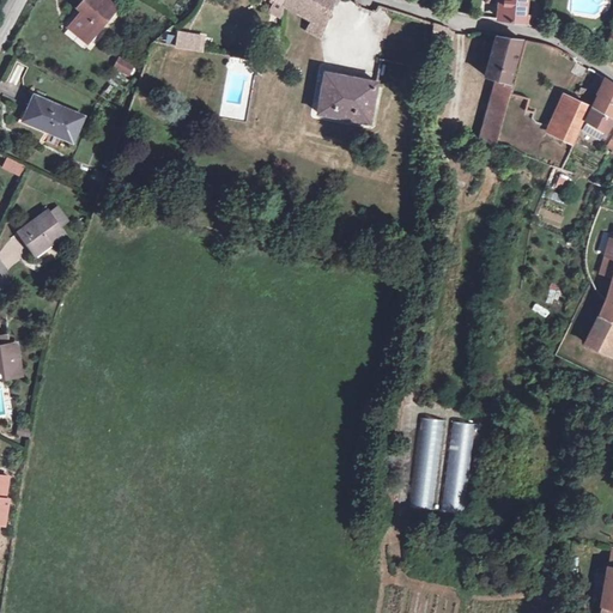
[(67,28),(86,42),(113,8),(101,0),(80,0),(79,2),(84,6),(67,28)]
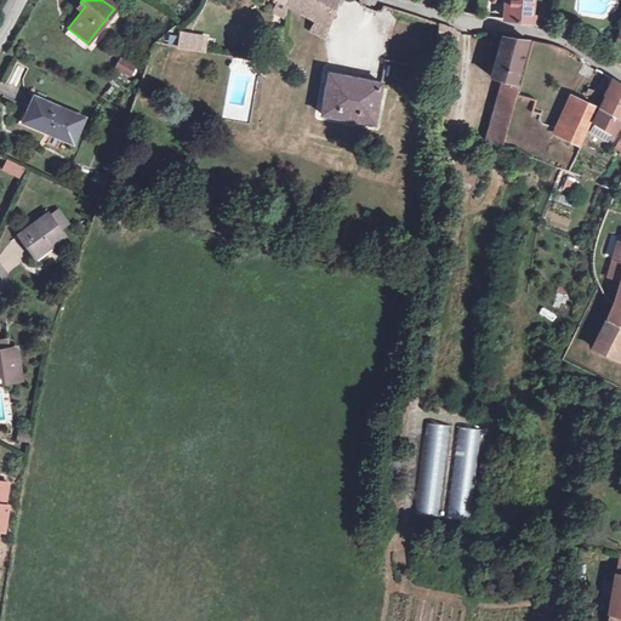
[(285,3),(281,0),(274,0),(274,6),(283,11),(285,3)]
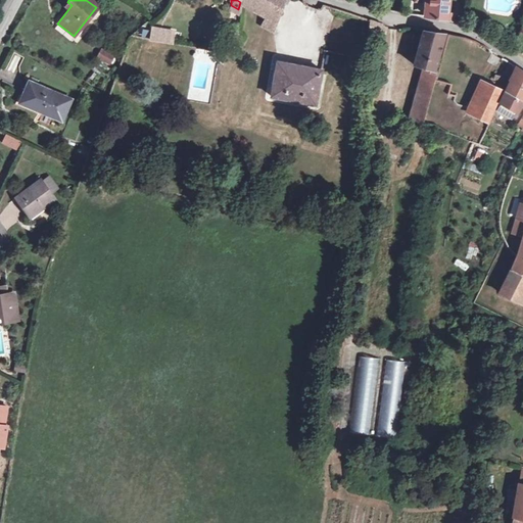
[(241,0),(240,2),(266,16),(273,20),(279,0),(241,0)]
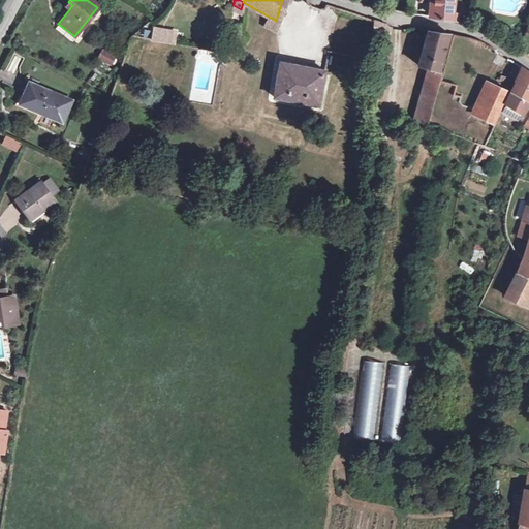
[(449,10),(450,0),(429,0),(428,14),(430,14),(439,18),(455,23),(456,11),(449,10)]
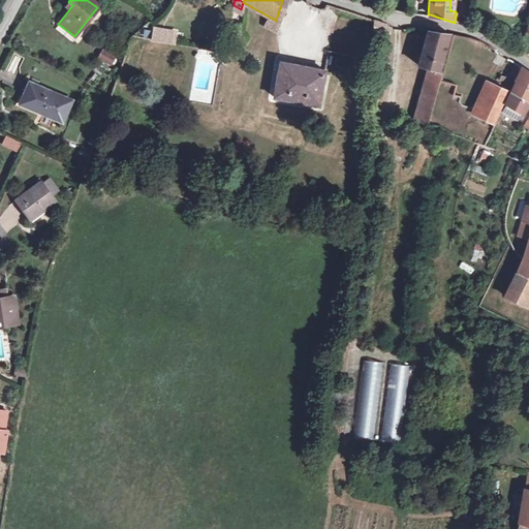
[(366,16),(365,27),(383,33),(385,23),(366,16)]
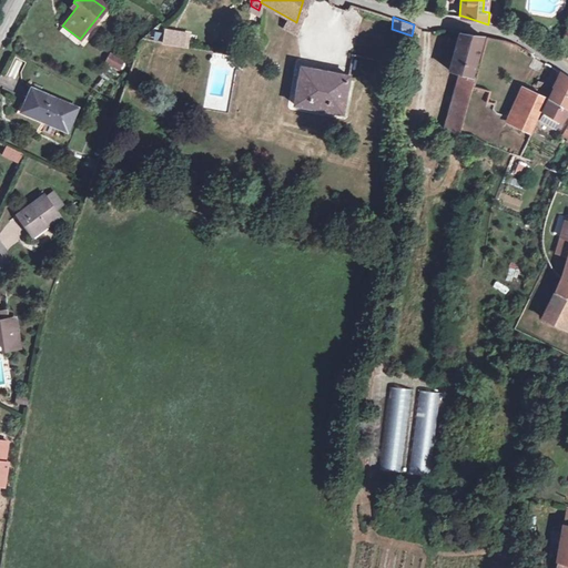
[(296,22),(288,18),(283,26),(293,31),(296,22)]
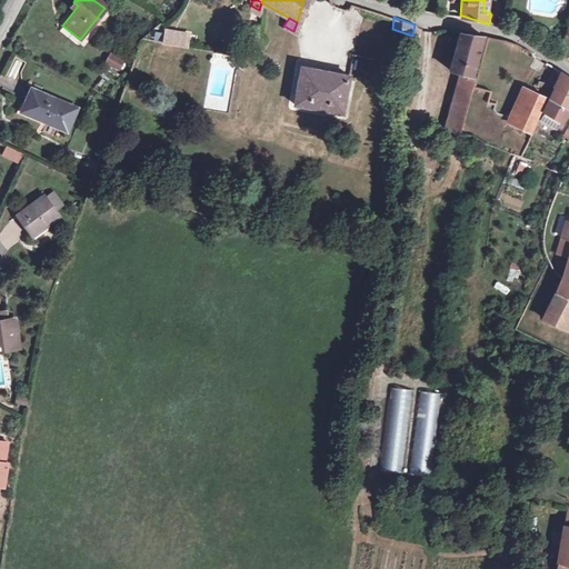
[(148,36),(176,40),(179,29),(155,23),(148,36)]
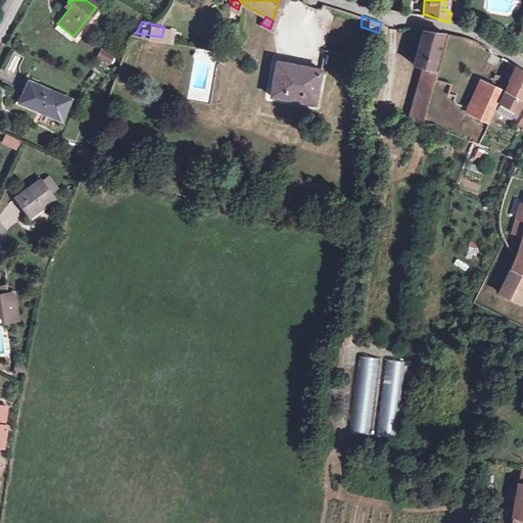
[(443,35),(425,33),(419,66),(424,68),(406,127),(421,129),(424,119),(438,72),(435,70),(443,35)]
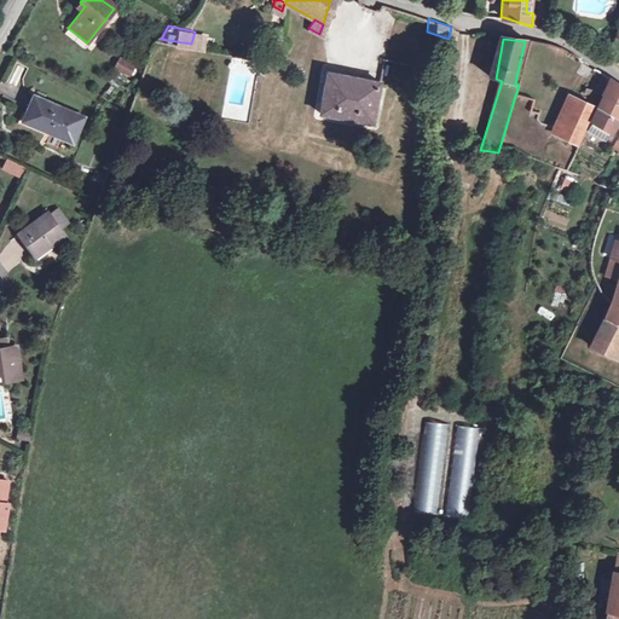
[(496,79),(503,39),(497,39),(490,76),(496,79)]
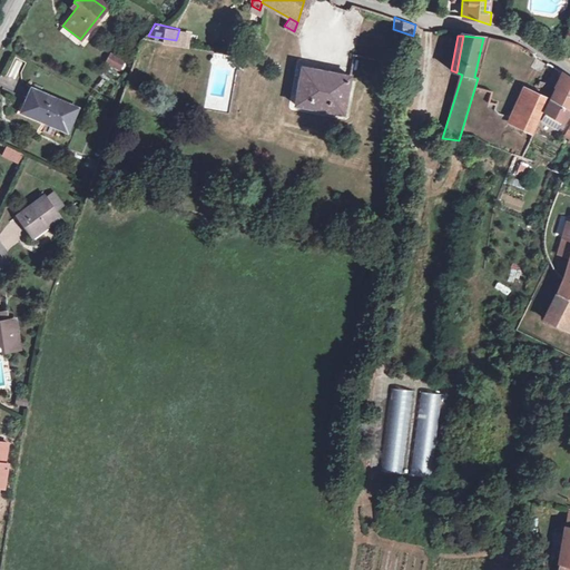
[(123,61),(109,55),(105,64),(119,70),(123,61)]
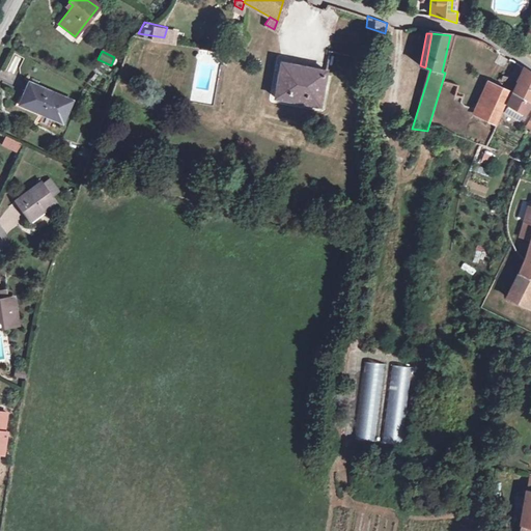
[(16,74),(22,57),(16,54),(8,71),(16,74)]
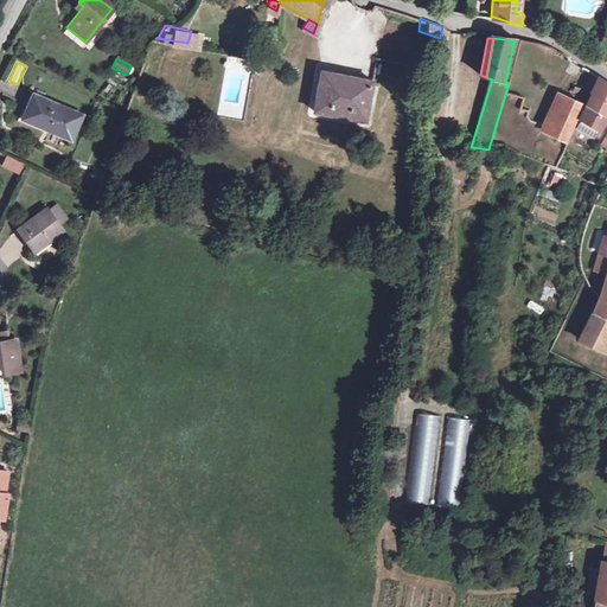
[(372,102),(375,81),(320,71),(317,110),(372,120),(372,102)]
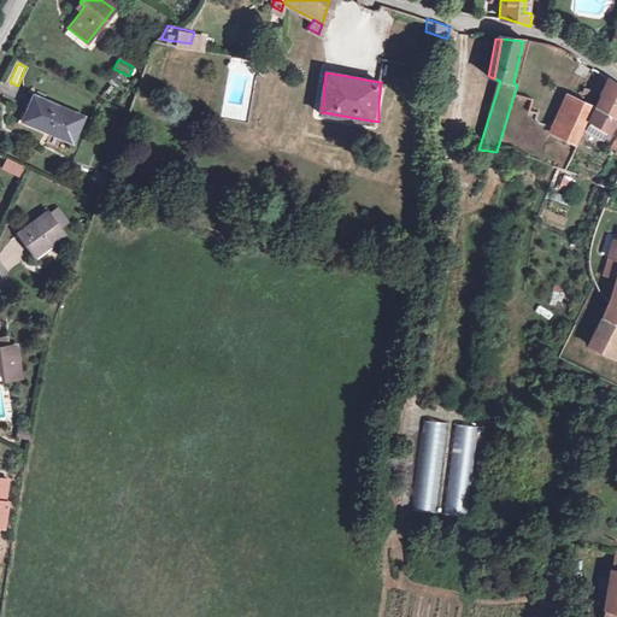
[(616,84),(607,78),(599,99),(616,107),(616,84)]
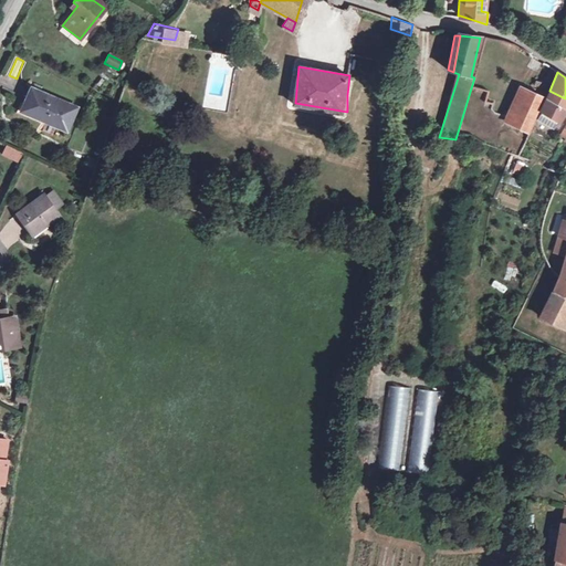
[(33,87),(27,101),(23,111),(41,118),(51,123),(66,129),(76,105),(33,87)]
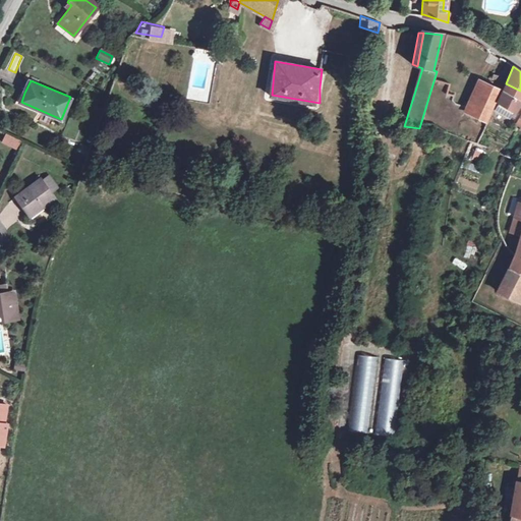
[(520,103),(520,91),(506,83),(497,104),(500,105),(515,112),(517,113),(520,103)]
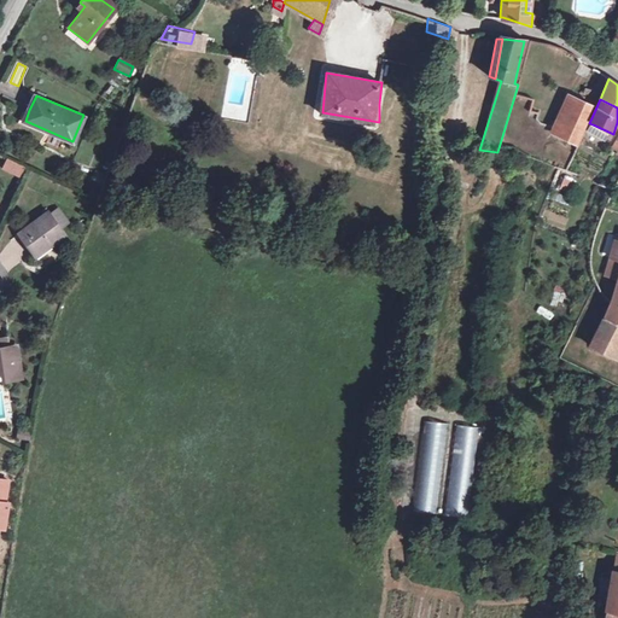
[(554,141),(572,149),(586,122),(590,110),(571,101),(554,141)]
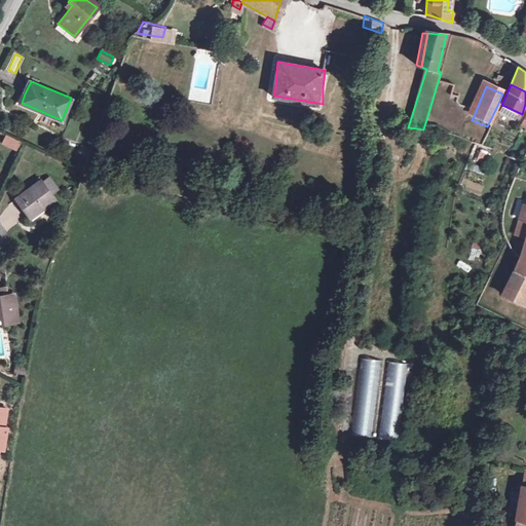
[(520,113),(504,106),(500,114),(516,121),(520,113)]
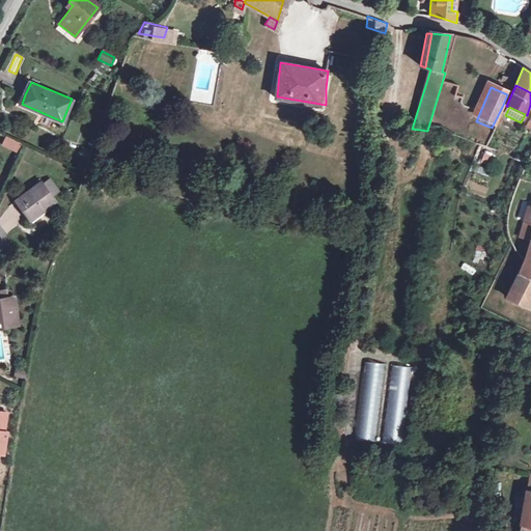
[(48,115),(38,111),(35,118),(45,122),(48,115)]
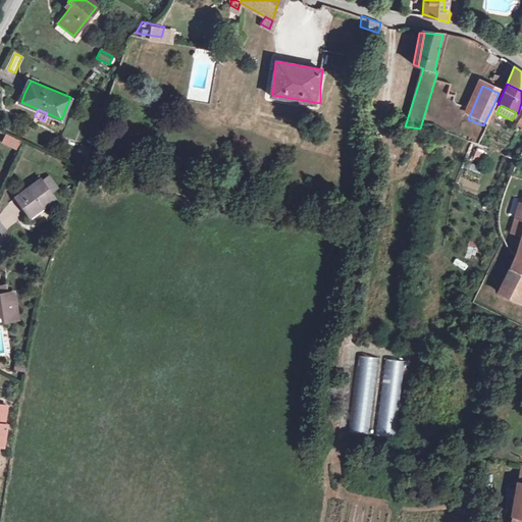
[(6,133),(1,143),(17,151),(22,142),(6,133)]
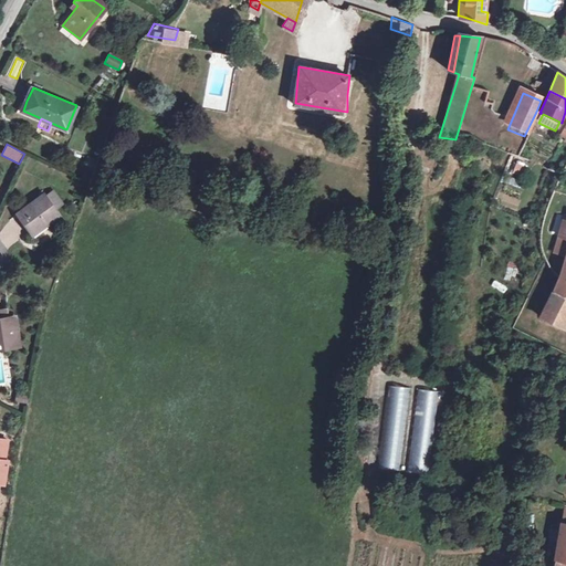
[(81,179),(90,182),(98,160),(90,157),(81,179)]
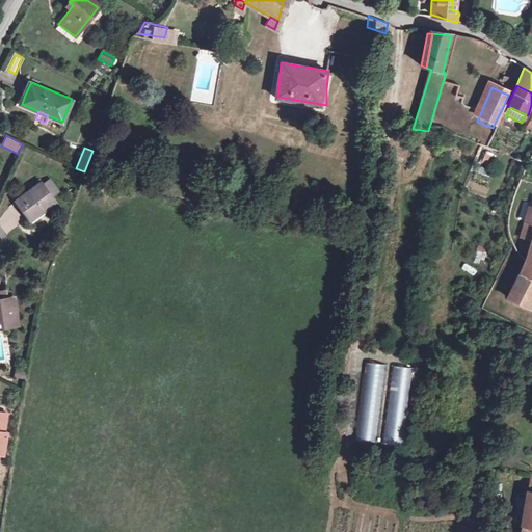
[(495,164),(491,152),(480,155),(483,167),(495,164)]
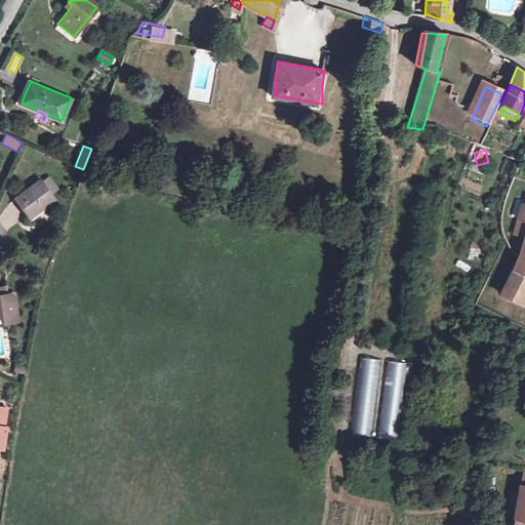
[(41,204),(44,207),(56,198),(51,192),(58,187),(50,176),(43,182),(41,178),(17,197),(30,213),(41,204)]
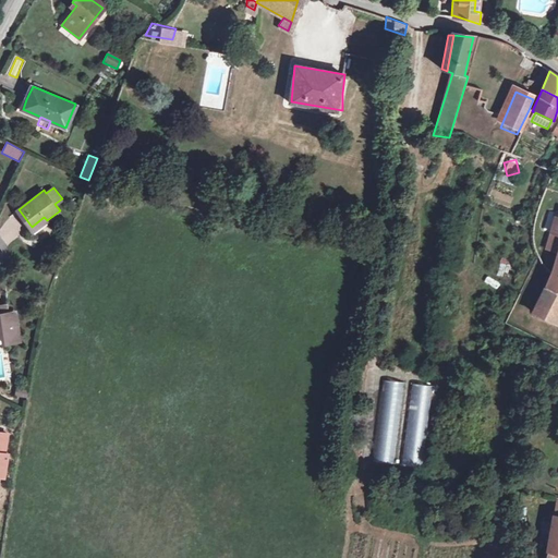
[(44,217),(32,227),(37,233),(49,223),(47,220),(44,217)]
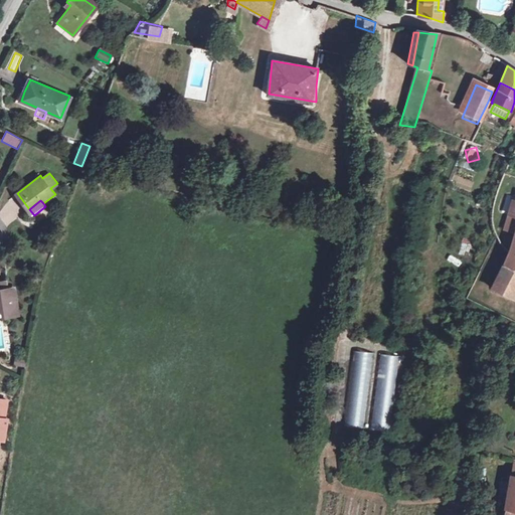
[(514,203),(509,201),(503,216),(506,217),(499,235),(511,240),(497,271),(514,277),(514,203)]
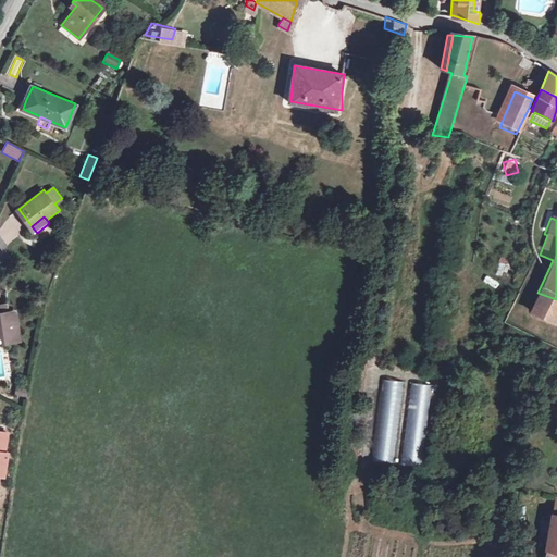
[(533,302),(556,311),(556,299),(537,293),(533,302)]
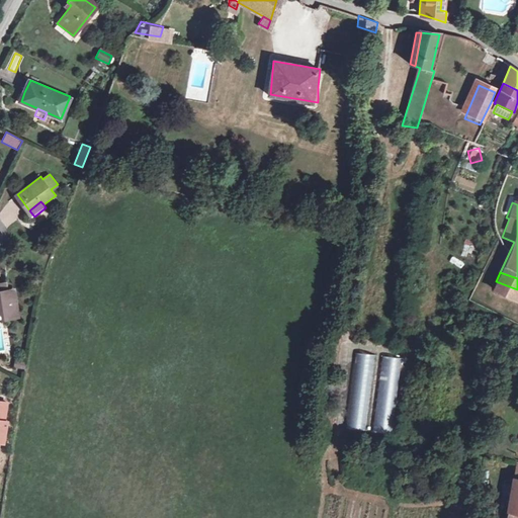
[(517,294),(517,289),(496,281),(490,295),(512,305),(517,294)]
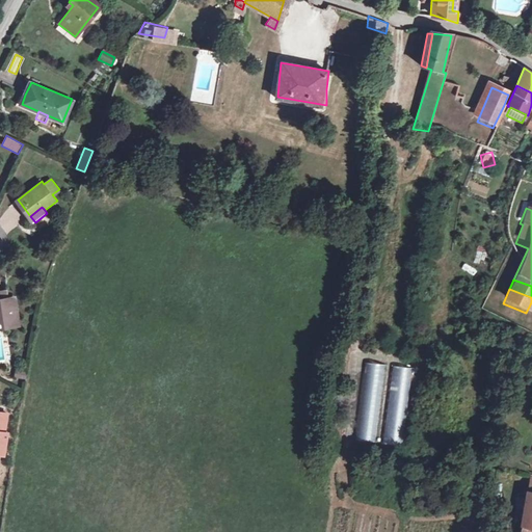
[(0,320),(3,320),(4,328),(19,325),(14,298),(7,299),(5,292),(0,292),(0,320)]
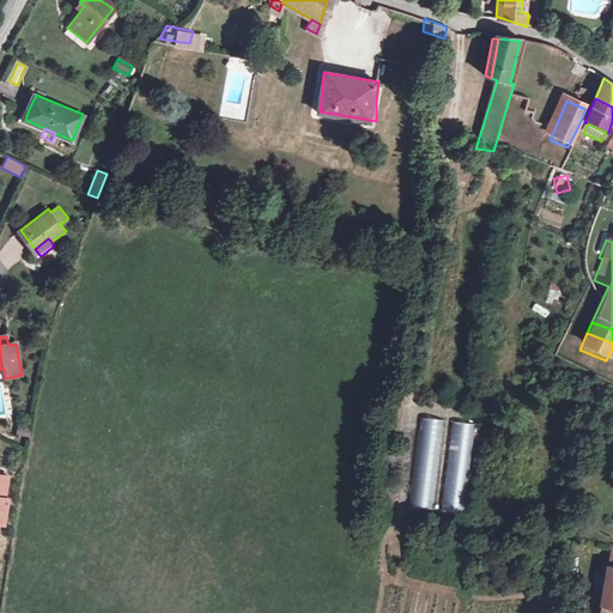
[(435,509),(443,419),(420,417),(411,507),(435,509)]
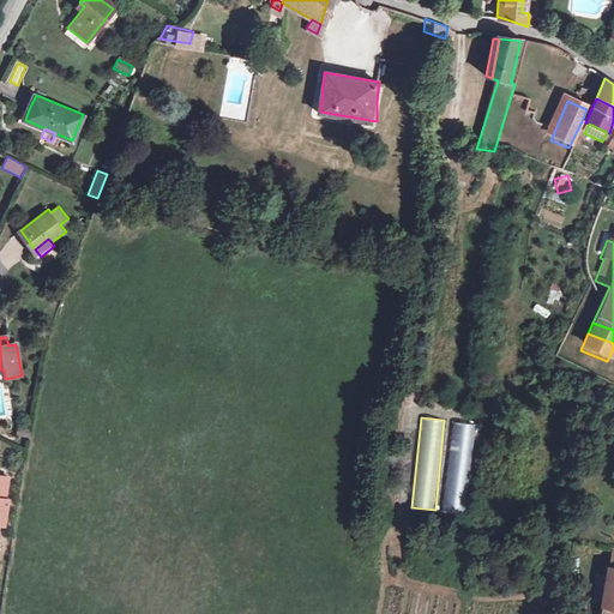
[(451,422),(444,513),(468,515),(475,425),(451,422)]
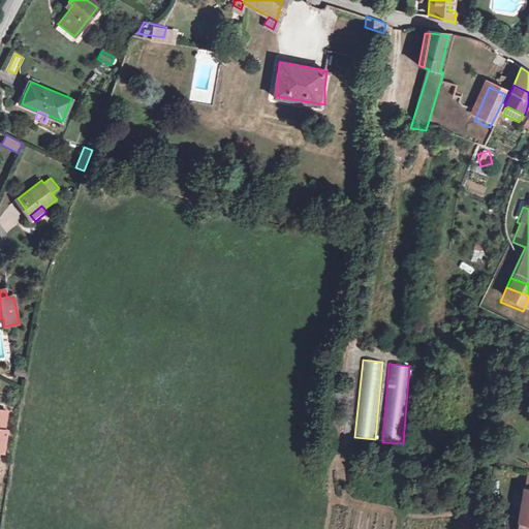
[(0,452),(4,453),(7,435),(8,430),(0,428),(0,426),(5,428),(8,410),(0,408),(0,452)]
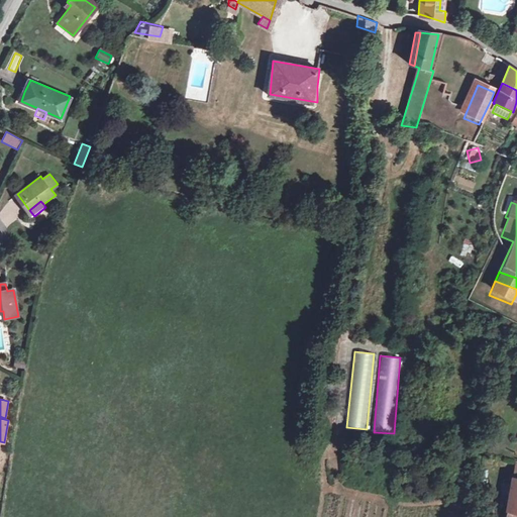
[(516,478),(513,477),(507,512),(516,514),(516,478)]
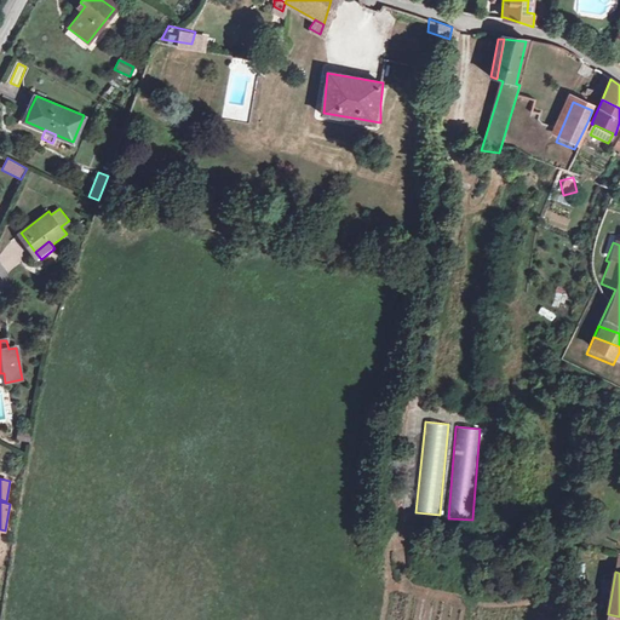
All buildings are outlined.
